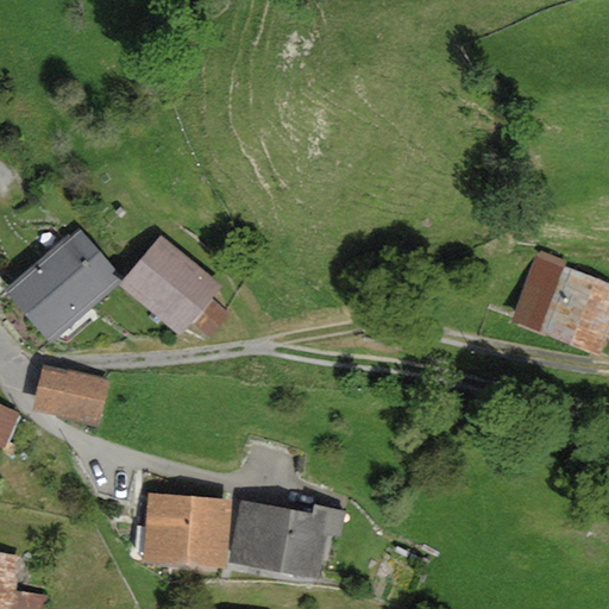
[(69,233),(5,290),(51,343),(120,281),(115,276),(119,272),(79,228),(70,236),(69,233)]
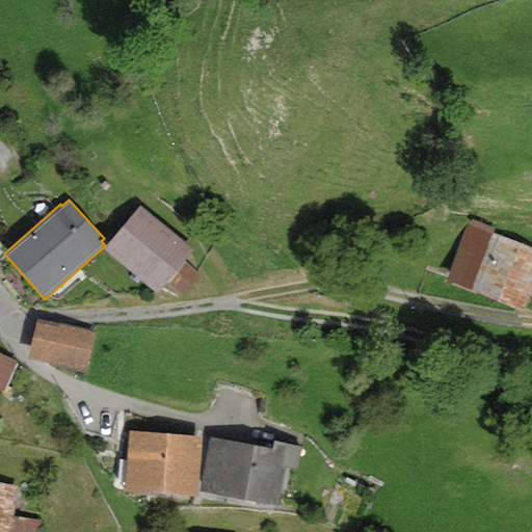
[(141,206),(104,249),(157,294),(166,284),(182,297),(202,274),(185,261),(194,250),(141,206)]
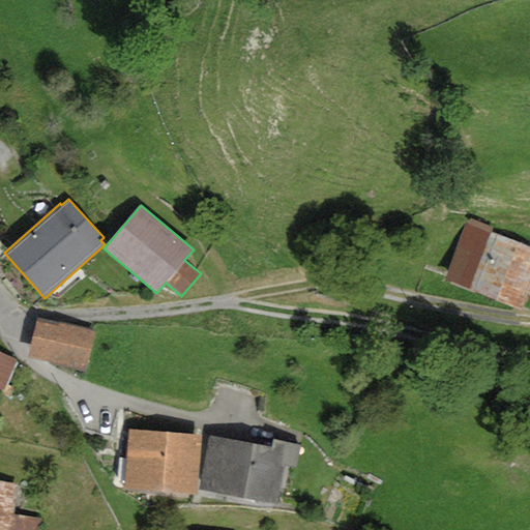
[(529,289),(529,247),(467,224),(445,280),(523,308),(529,289)]
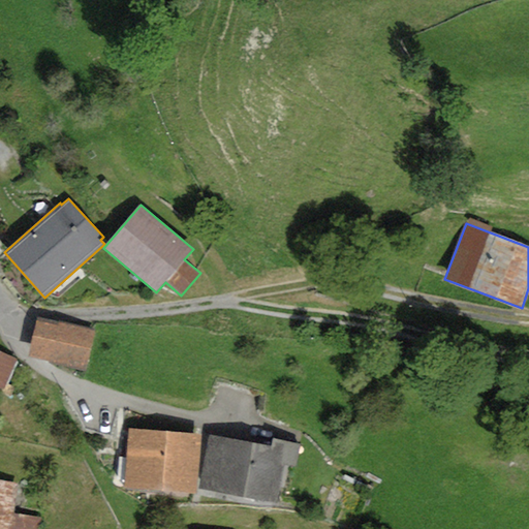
[(58,322),(37,317),(28,356),(51,362),(51,364),(85,372),(94,329),(58,320),(58,322)]
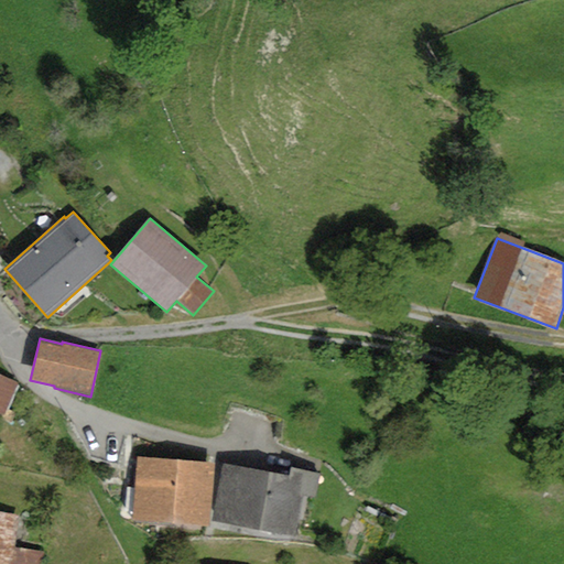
[(19,381),(0,373),(0,411),(6,414),(19,381)]
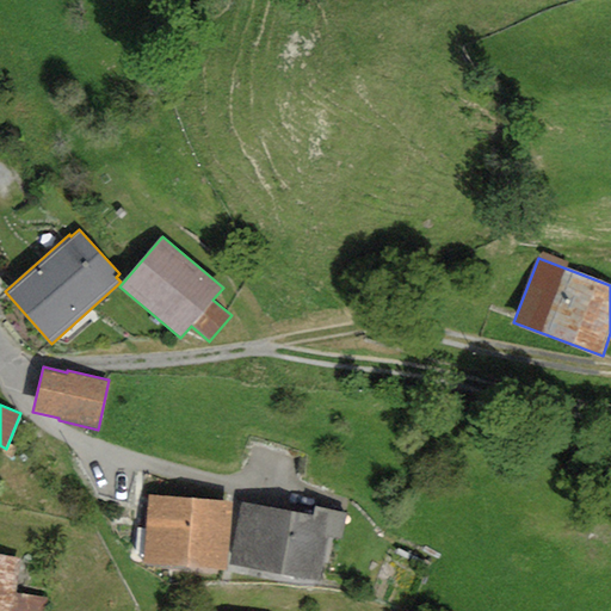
[(233,501),(148,494),(148,503),(142,503),(141,524),(147,524),(143,562),(227,569),(233,501)]
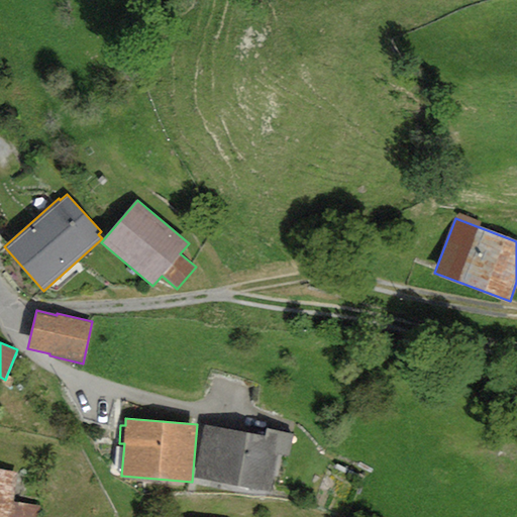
[(266,436),(205,424),(195,478),(272,492),(279,454),(289,456),(293,434),(267,429),(266,436)]
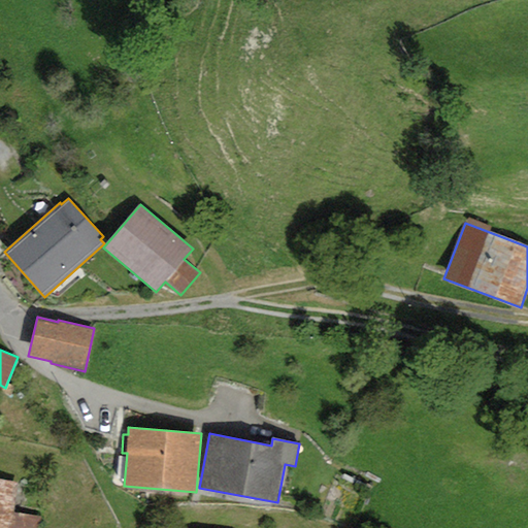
[(19,482),(0,479),(0,527),(40,527),(42,515),(14,512),(19,482)]
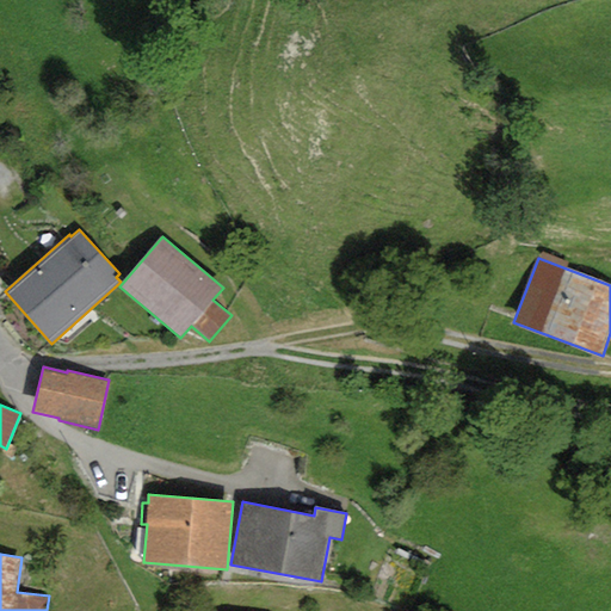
All buildings are outlined.
